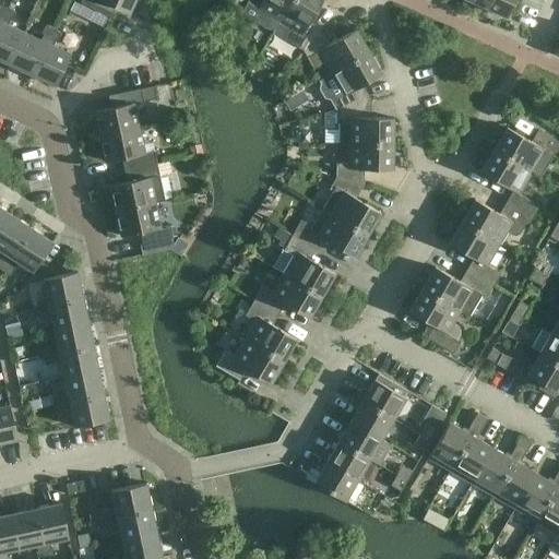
[(98,0),(129,14),(134,0),(98,0)]
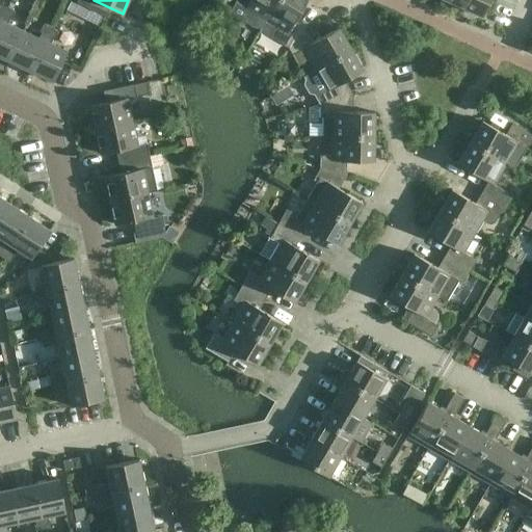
[(266,22),(278,0),(236,0),(229,14),(243,22),(244,20),(248,26),(255,29),(262,29),(266,22)]
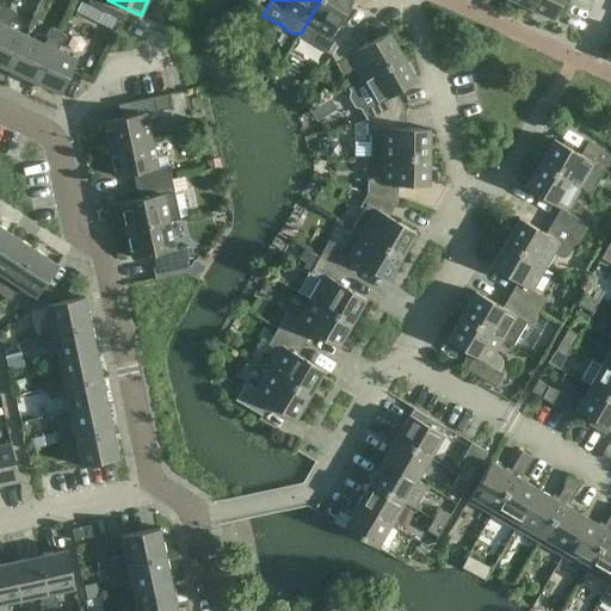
[(320,0),(306,25),(325,36),(318,48),(331,55),(352,34),(338,25),(352,0),(320,0)]
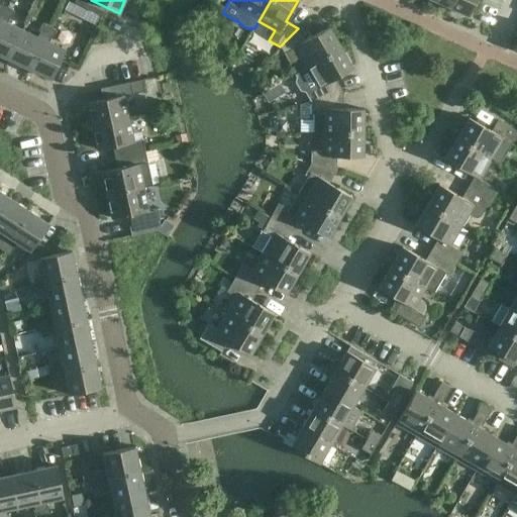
[(429,0),(429,1),(448,9),(451,0),(429,0)]
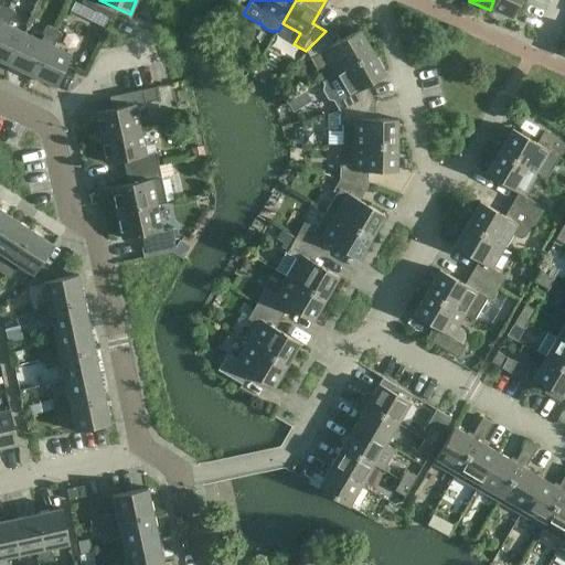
[(493,0),(490,10),(491,9),(512,18),(520,1),(525,3),(526,0),(493,0)]
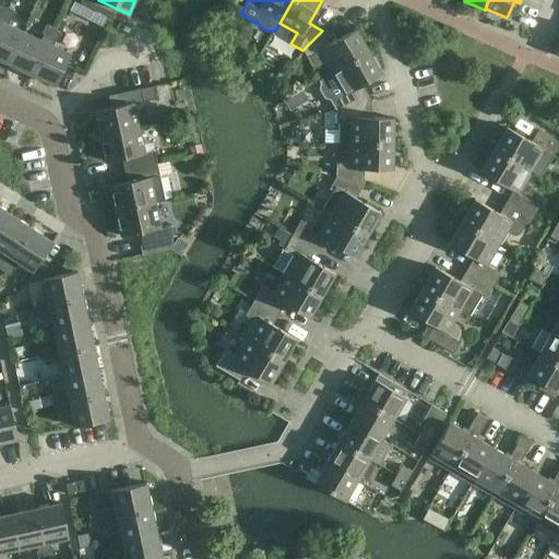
[(0,24),(0,60),(9,64),(24,33),(8,25),(10,19),(12,20),(15,12),(9,8),(0,24)]
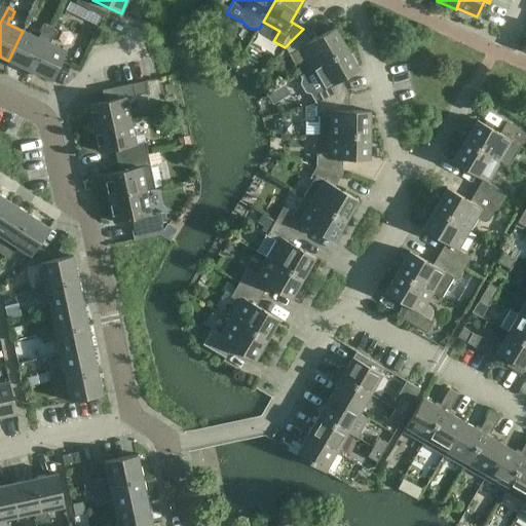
[(8,61),(30,71),(50,27),(42,25),(39,31),(40,32),(38,38),(23,31),(8,61)]
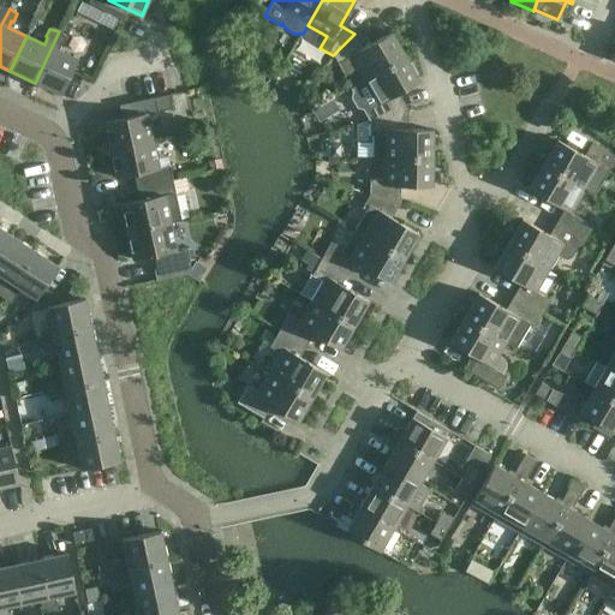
[(59,31),(35,83),(61,95),(77,59),(58,51),(61,43),(63,45),(66,37),(59,31)]
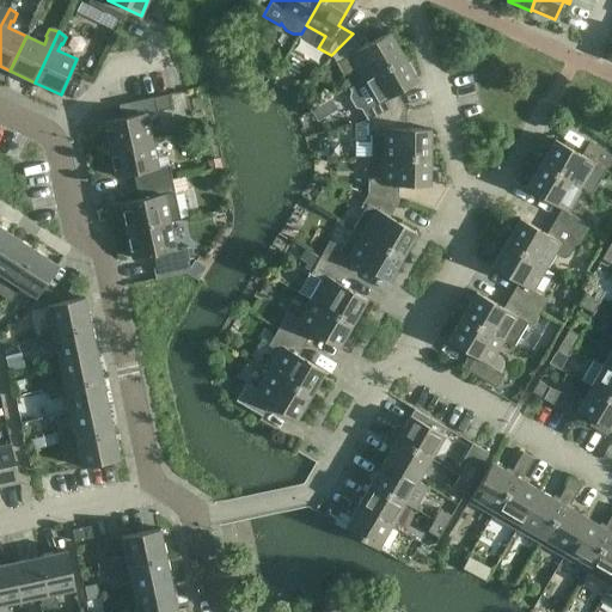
[(361,81),(403,57),(389,32),(362,48),(353,34),(331,55),(343,75),(355,69),(361,81)]
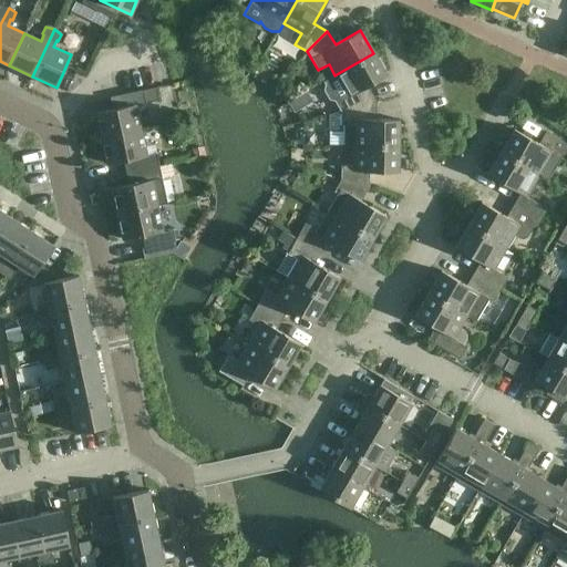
[(334,75),(323,82),(325,85),(323,91),(329,100),(334,101),(340,112),(341,111),(370,104),(361,90),(387,75),(373,53),(334,75)]
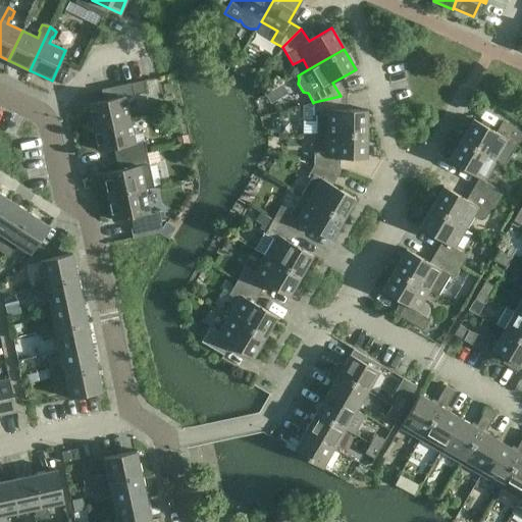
[(93,127),(129,120),(124,97),(145,93),(143,82),(132,84),(106,89),(108,100),(89,104),(93,127)]
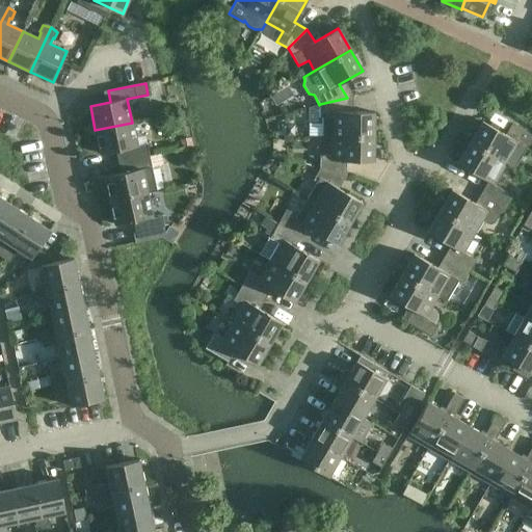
[(347,98),(320,104),(320,117),(322,117),(322,136),(331,137),(373,137),(374,112),(347,112),(347,98)]
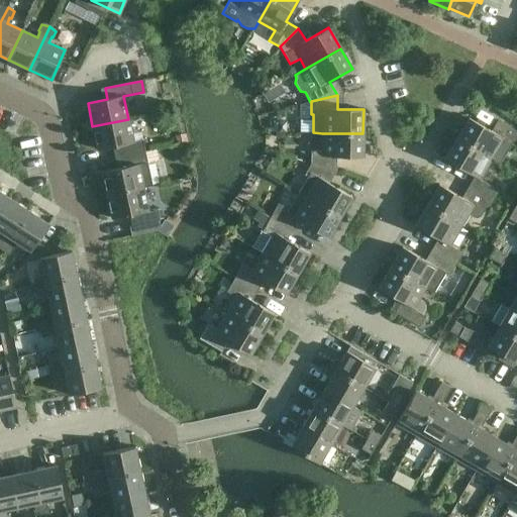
[(456,139),(491,160),(503,139),(515,146),(516,143),(516,132),(498,121),(491,131),(469,118),(456,139)]
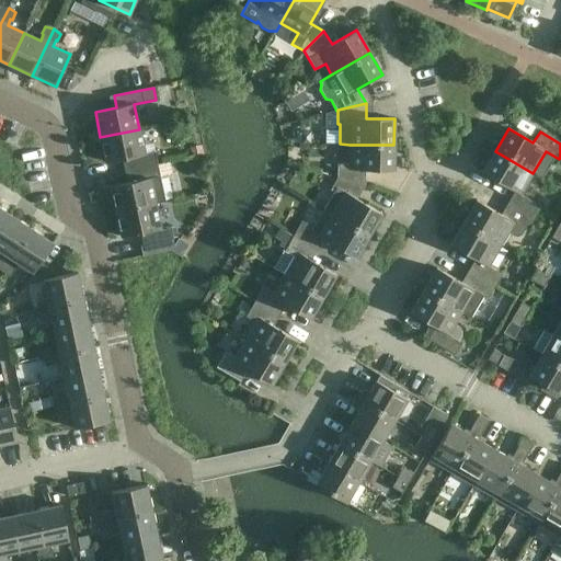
[(139,129),(100,137),(105,163),(127,158),(129,170),(157,164),(155,151),(144,155),(139,129)]
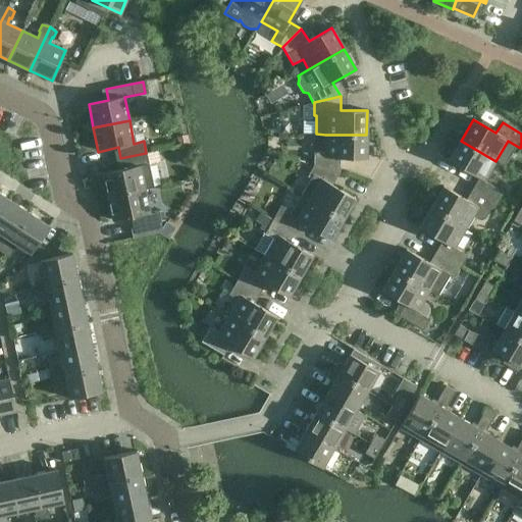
[(366,135),(325,135),(325,153),(314,153),(314,166),(340,173),(340,158),(366,159),(366,135)]
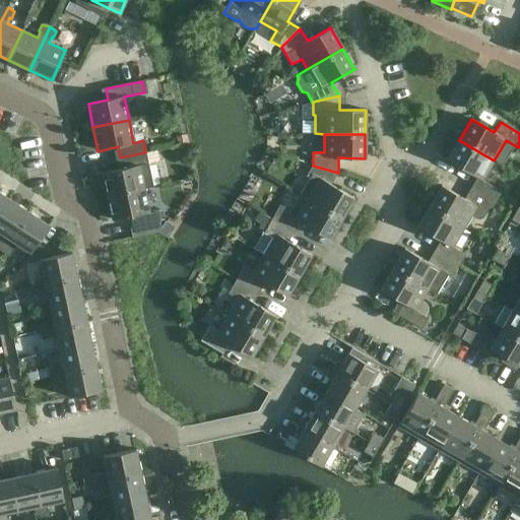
[(470,189),(496,203),(502,192),(482,181),(494,160),(459,140),(447,160),(476,178),(470,189)]
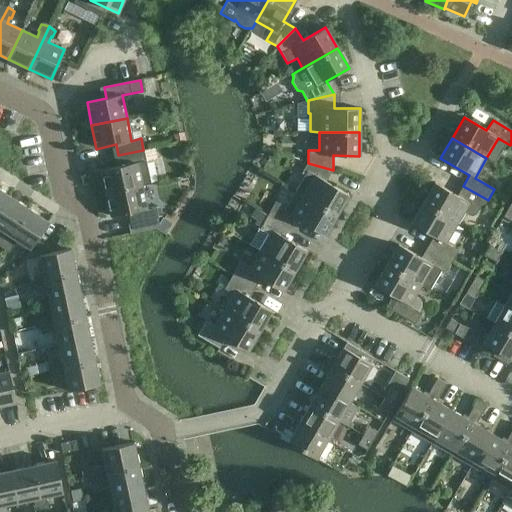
[(154,149),(143,151),(146,161),(156,159),(155,154),(154,149)]
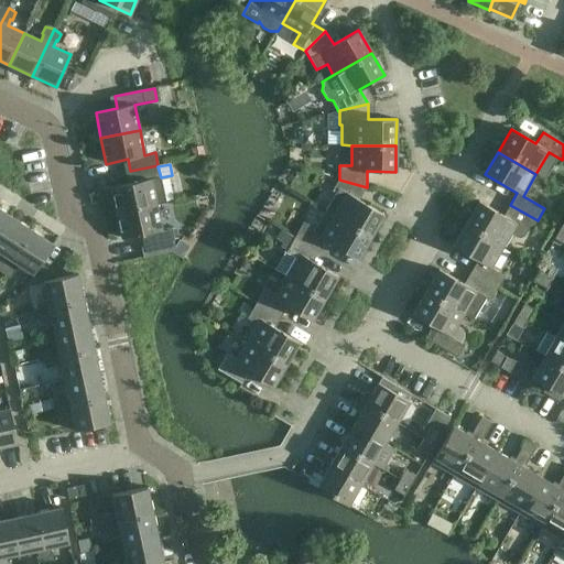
[(158,165),(130,171),(133,184),(111,188),(117,214),(155,205),(165,203),(161,179),(161,177),(158,166),(158,165)]
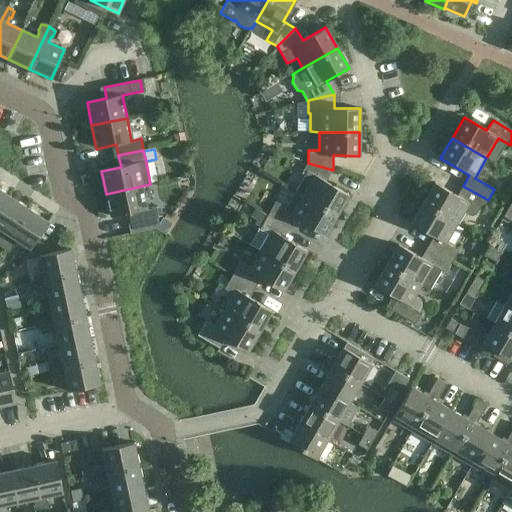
[(348,195),(347,194),(326,182),(333,170),(308,163),(301,174),(305,176),(295,192),(336,216),(348,195)]
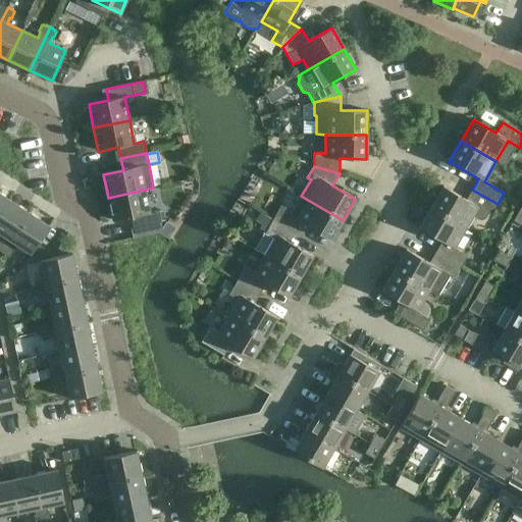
[(498,204),(472,190),(466,200),(444,187),(431,208),(466,228),(473,217),(479,220),(484,219),(487,213),(490,215),(498,204)]
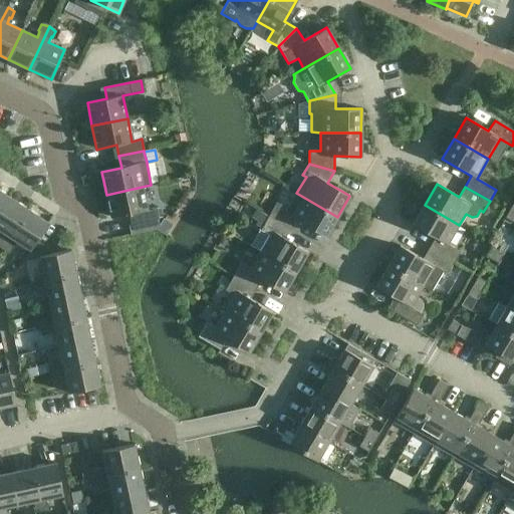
[(142,187),(106,195),(111,218),(131,214),(134,225),(159,219),(156,208),(147,210),(142,187)]
